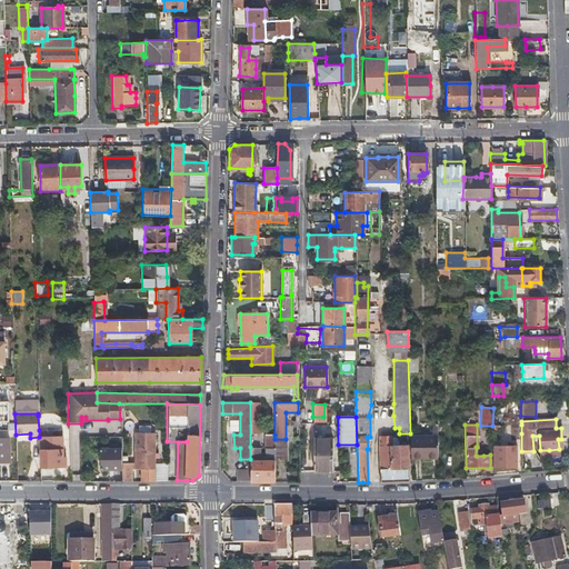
[(153,433),(145,433),(135,433),(135,462),(135,468),(141,468),(141,480),(153,480),(153,463),(153,433)]
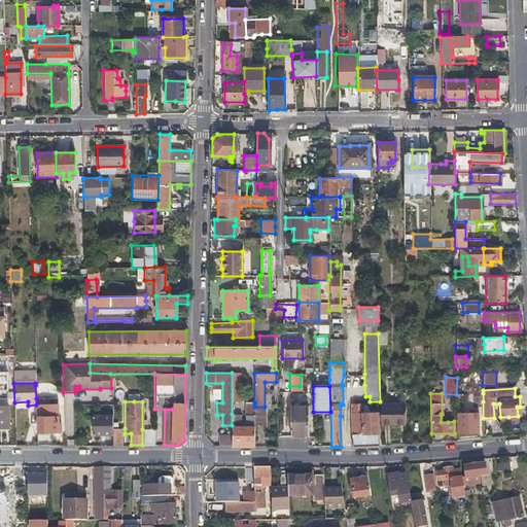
[(254,407),(254,402),(245,402),(245,415),(254,415),(254,407)]
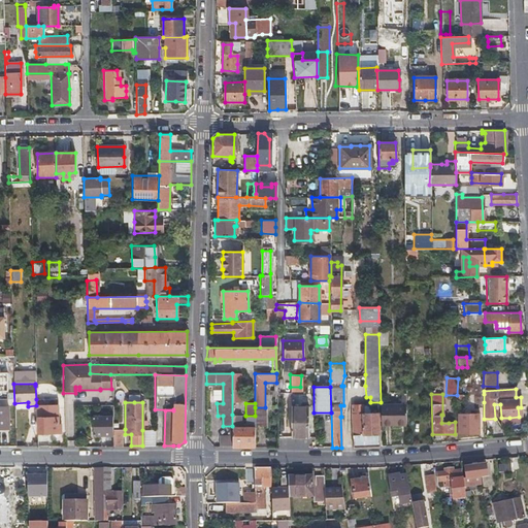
[(378,413),(371,413),(363,413),(362,404),(351,405),(353,448),(380,446),(378,413)]
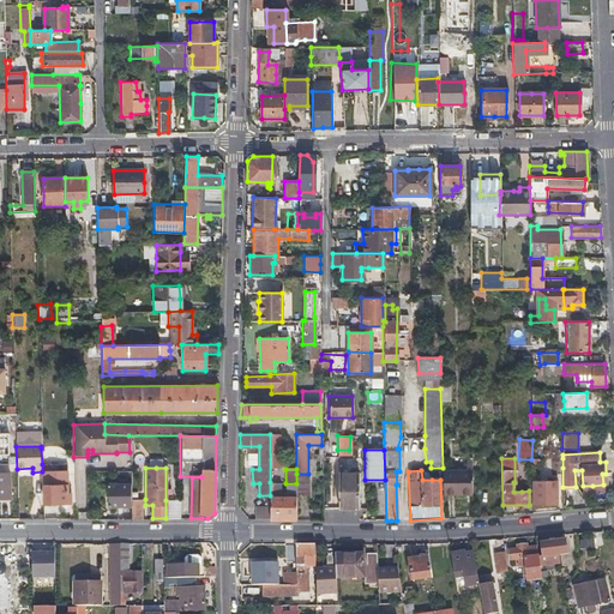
[(471,493),(471,481),(471,470),(443,470),(443,493),(471,493)]
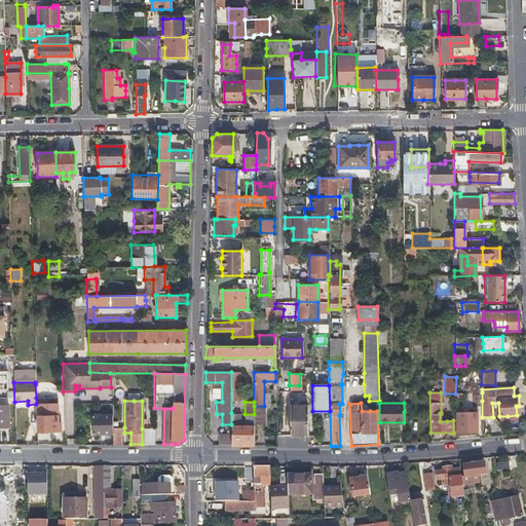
[(36,416),(37,416),(38,433),(60,433),(60,404),(36,404),(36,416)]
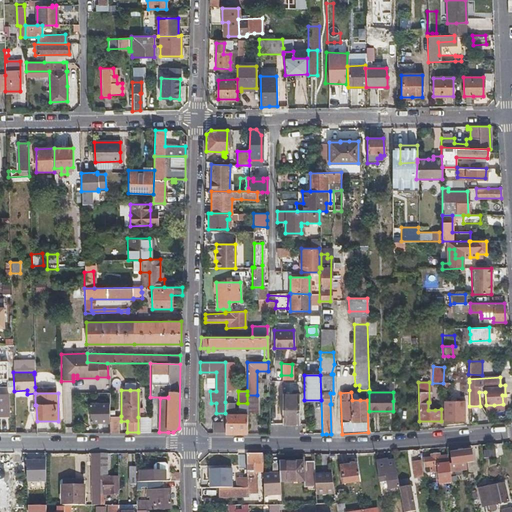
[(247,403),(246,412),(256,411),(257,395),(247,395),(247,403)]
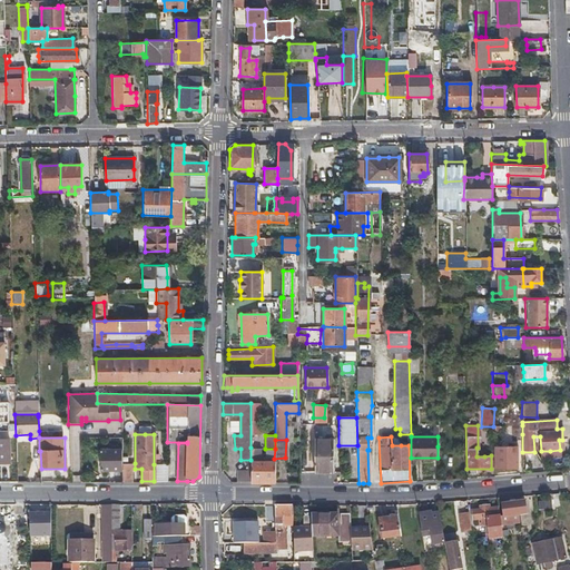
[(333,440),(314,440),(315,471),(333,471),(333,440)]
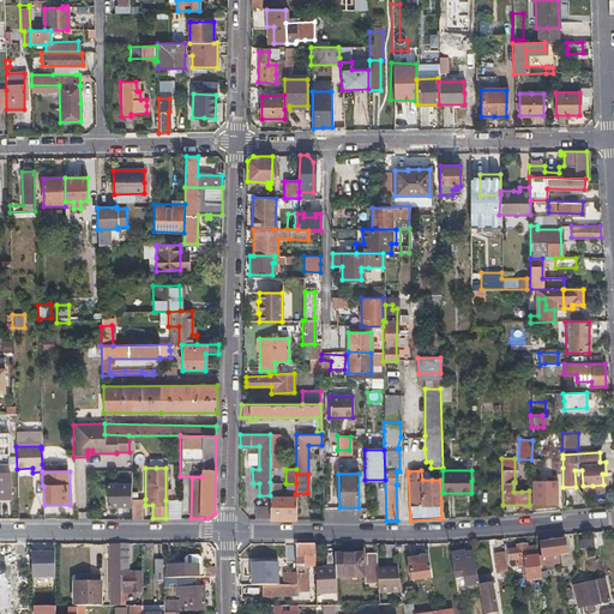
[(533,504),(545,504),(557,504),(557,480),(533,480),(533,504)]
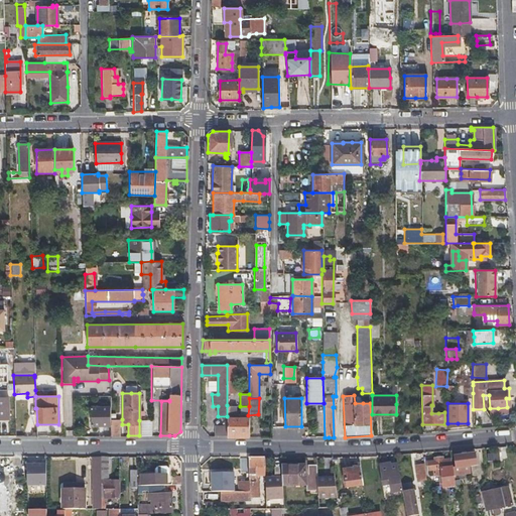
[(110,405),(100,405),(90,406),(90,424),(110,424),(110,419),(110,405)]
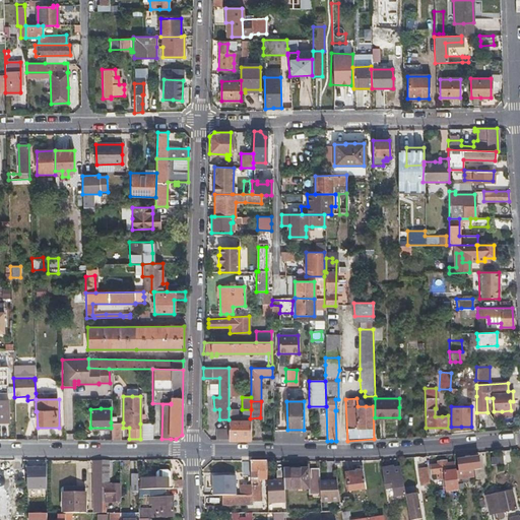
[(237,408),(229,408),(229,419),(229,434),(229,440),(250,440),(250,418),(251,409),(242,409),(242,417),(238,417),(238,408),(237,408)]
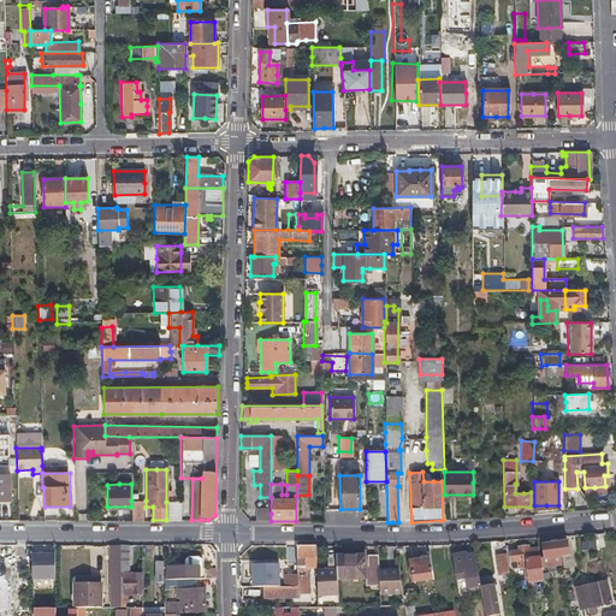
[(131,507),(131,520),(142,520),(142,507),(142,501),(131,501),(131,507)]
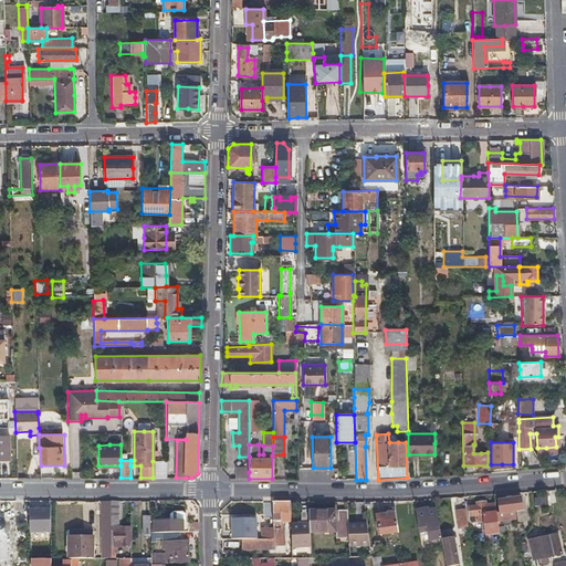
[(166,461),(153,461),(153,478),(166,478),(166,461)]
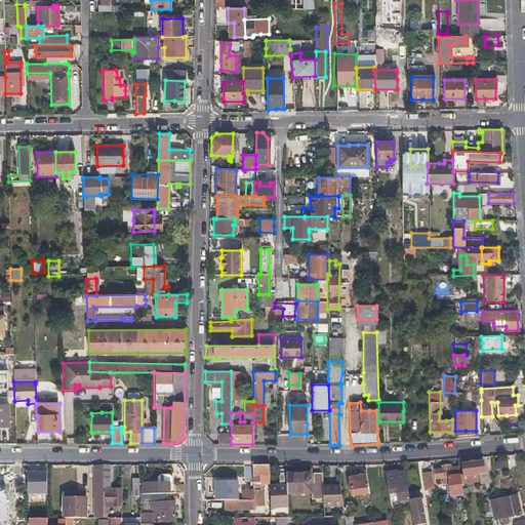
[(494,469),(506,469),(507,458),(495,457),(494,469)]
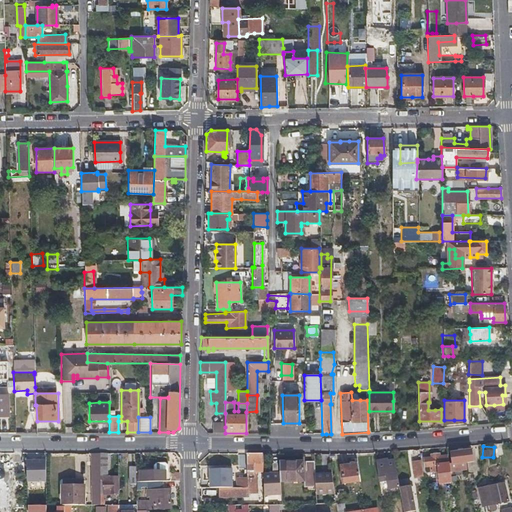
[(472,450),(451,452),(453,471),(466,469),(465,462),(473,461),(472,450)]
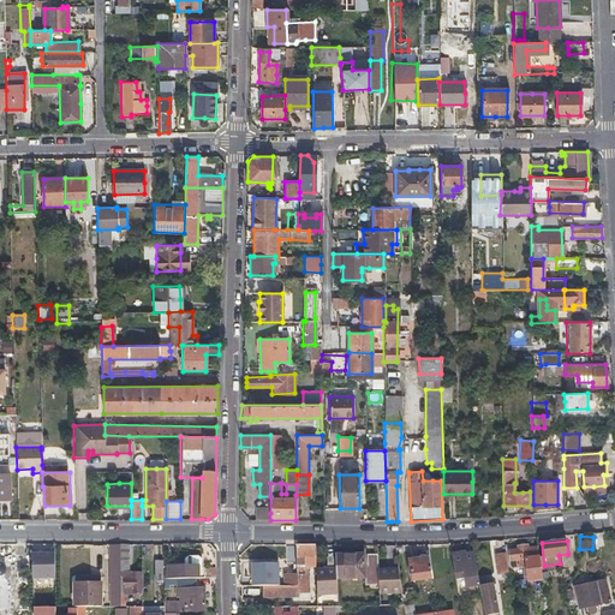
[(120,578),(120,561),(120,556),(119,544),(111,544),(112,603),(115,603),(115,607),(121,607),(120,578)]
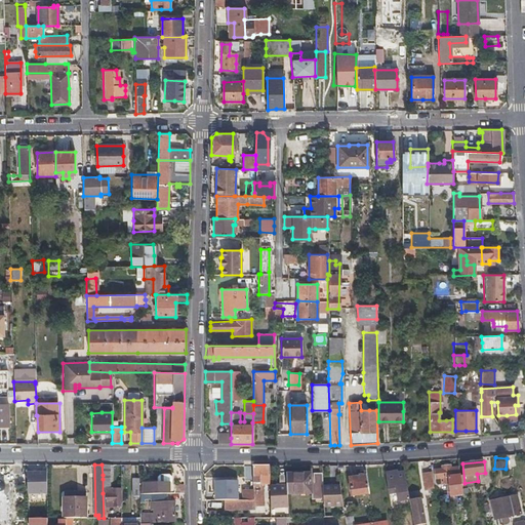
[(103,475),(103,479),(103,493),(107,493),(108,507),(120,506),(120,488),(110,488),(109,465),(102,465),(103,475)]
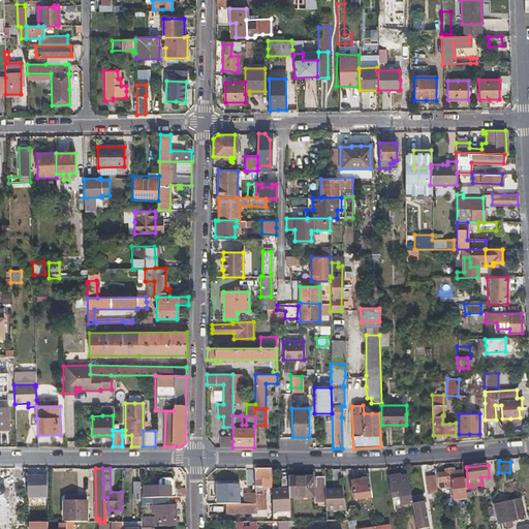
[(273,487),(273,468),(255,468),(255,493),(255,503),(245,503),(225,503),(225,512),(255,512),(255,509),(266,509),(266,487),(273,487)]
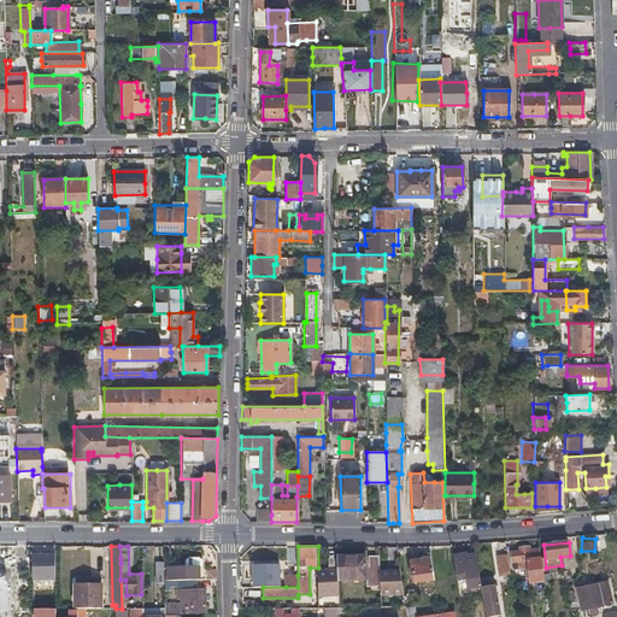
[(521,553),(516,554),(512,556),(515,570),(526,568),(528,579),(523,580),(524,585),(546,580),(540,550),(530,552),(530,547),(519,550),(521,553)]
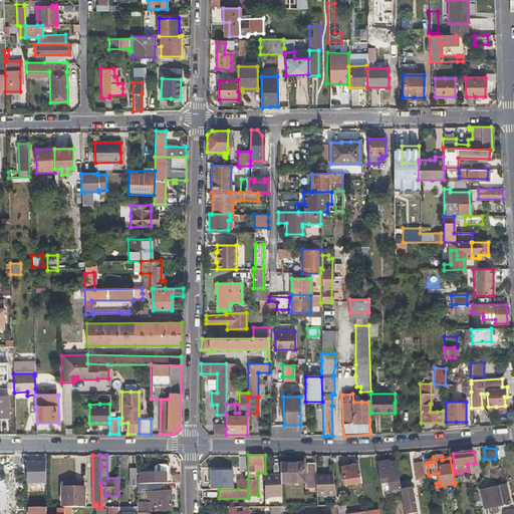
[(27,480),(36,480),(44,480),(44,463),(27,462),(27,480)]
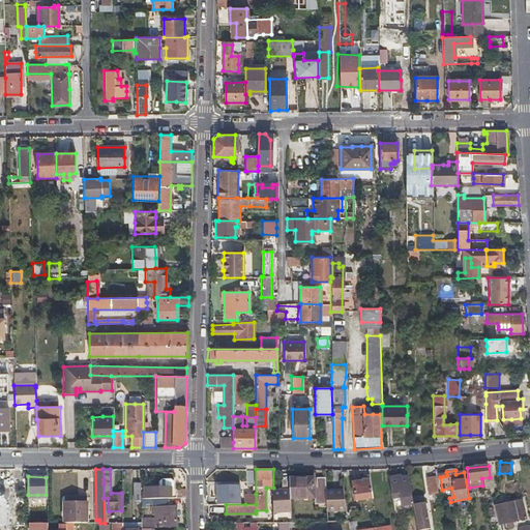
[(401,476),(394,477),(389,478),(392,497),(400,496),(402,509),(414,507),(408,477),(402,478),(401,476)]
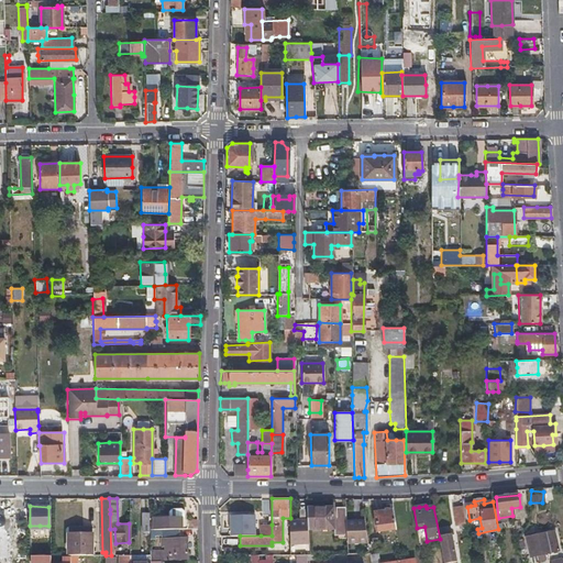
[(464,506),(459,507),(454,508),(457,525),(466,522),(464,506)]
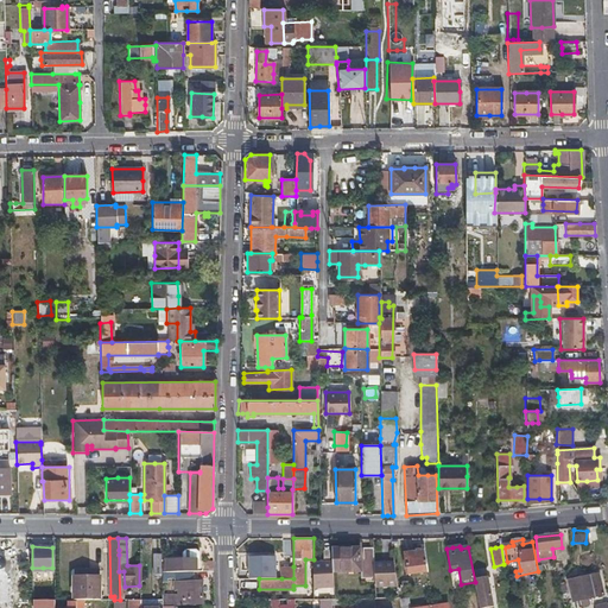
[(333,571),(346,571),(359,571),(360,577),(363,577),(363,582),(374,582),(374,564),(373,548),(331,549),(333,571)]
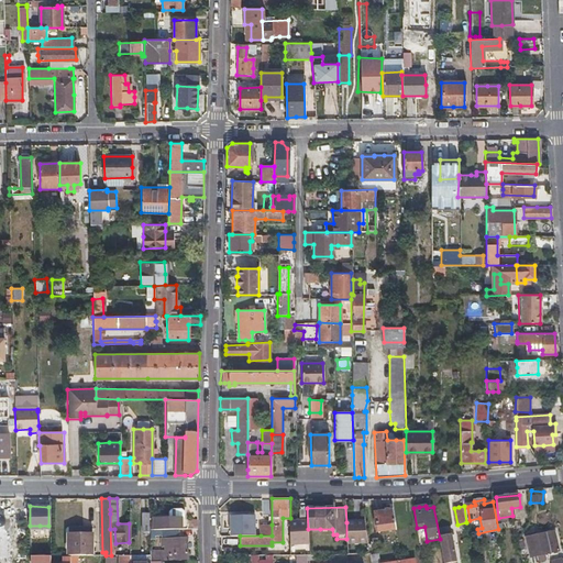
[(394,510),(384,511),(375,514),(377,532),(396,529),(394,510)]
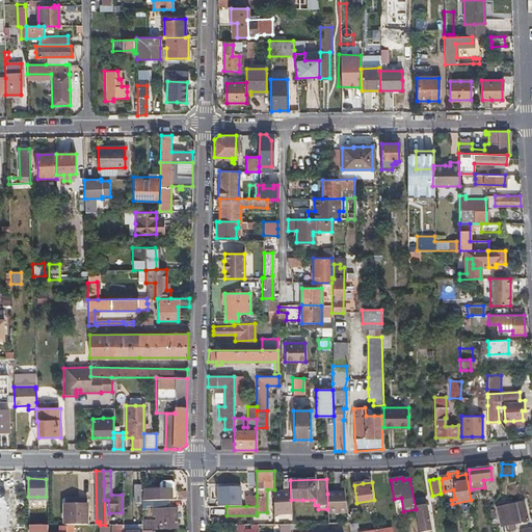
[(145,491),(145,502),(169,501),(173,501),(173,490),(145,491)]
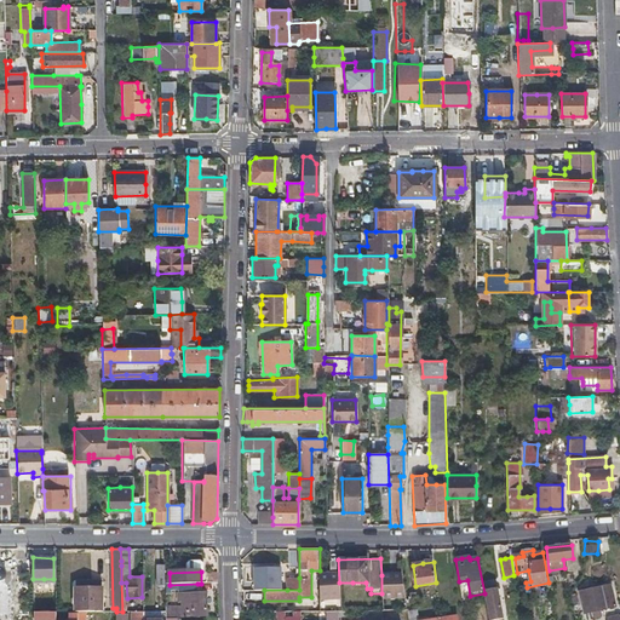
[(403,574),(382,575),(382,593),(382,598),(406,597),(403,574)]
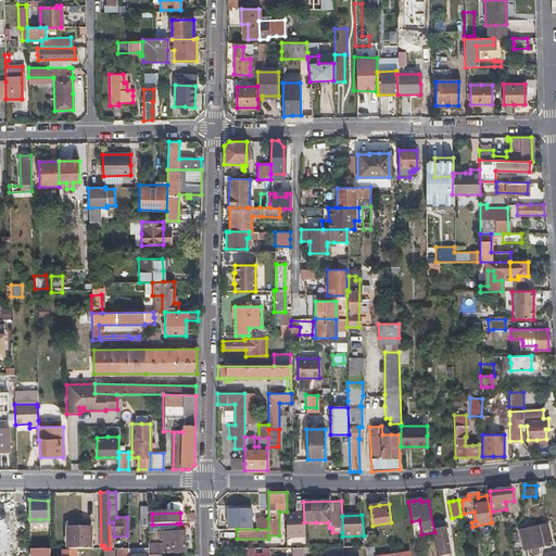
[(303,536),(303,516),(287,516),(287,536),(303,536)]
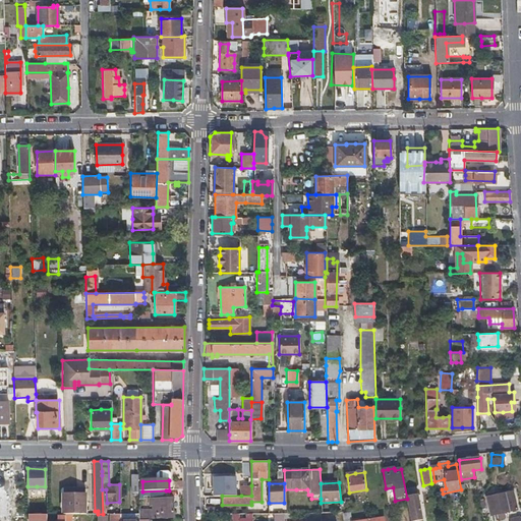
[(241,485),(241,496),(251,496),(251,485),(241,485)]
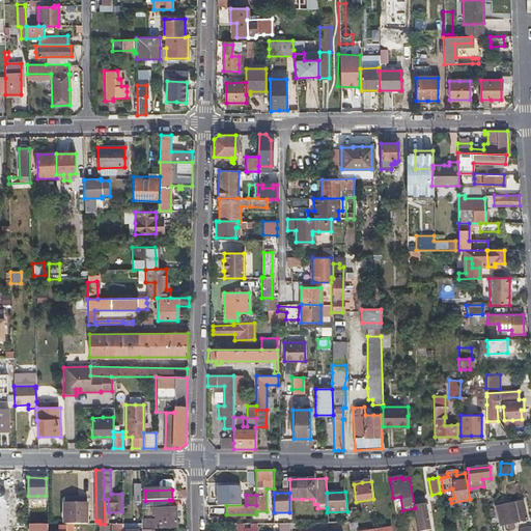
[(144,508),(144,507),(144,506),(147,505),(148,516),(152,515),(152,521),(142,521),(142,528),(166,528),(166,524),(176,523),(175,507),(169,507),(169,500),(145,501),(141,501),(141,502),(142,508),(144,508)]
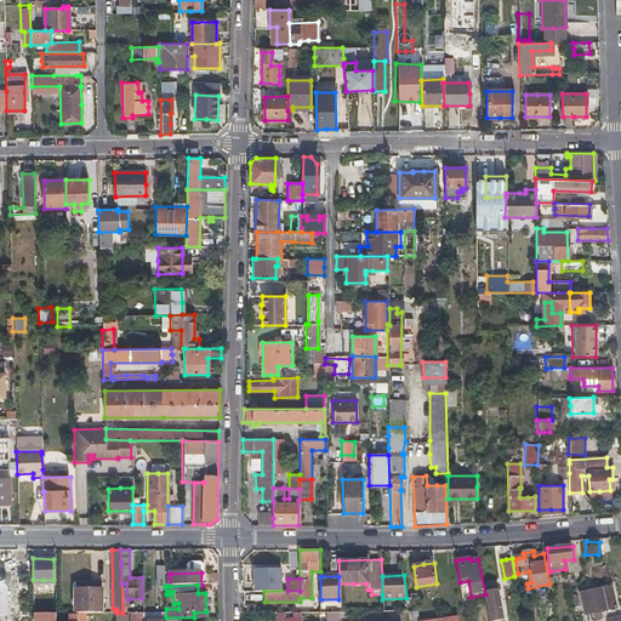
[(604,620),(580,620),(580,619),(616,609),(613,586),(581,593),(584,608),(574,609),(575,620),(620,620),(620,617),(605,620),(604,620)]
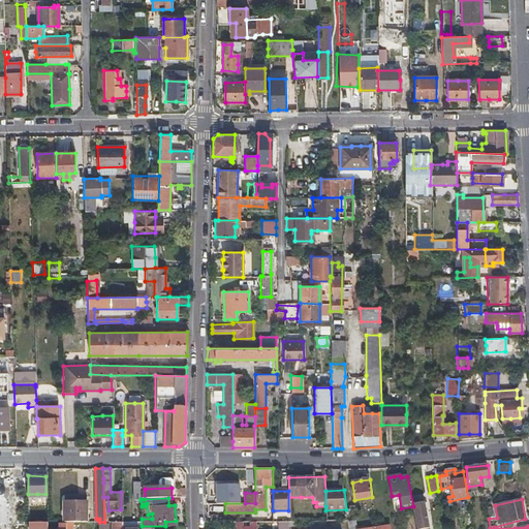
[(64,522),(66,522),(72,522),(87,522),(87,502),(64,502),(64,522)]
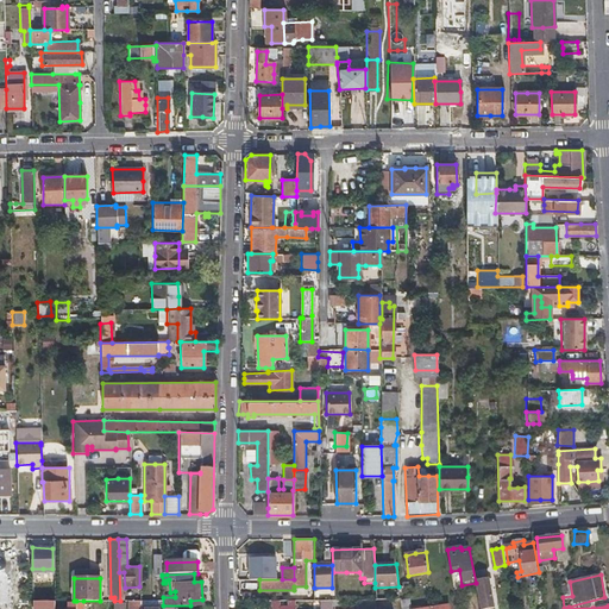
[(481,608),(495,608),(491,584),(477,588),(481,608)]
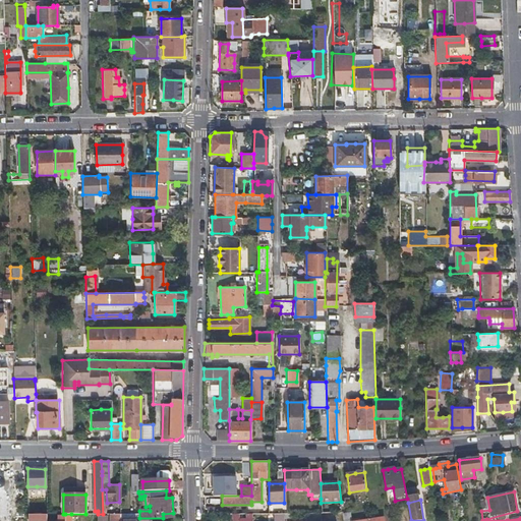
[(29,505),(29,514),(40,514),(40,505),(29,505)]
